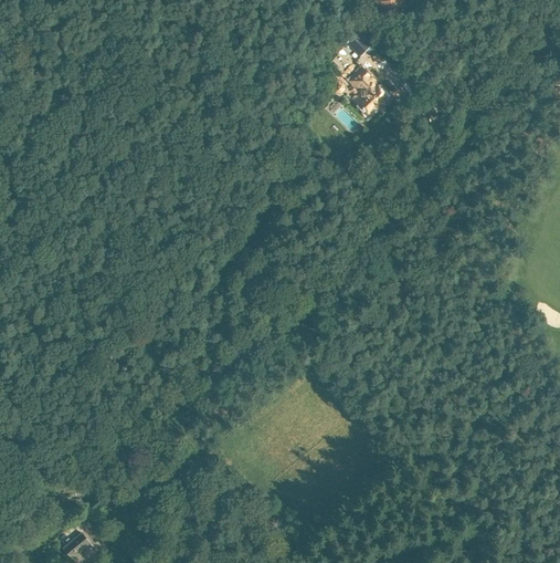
[(373,0),(387,10),(394,0),(373,0)]
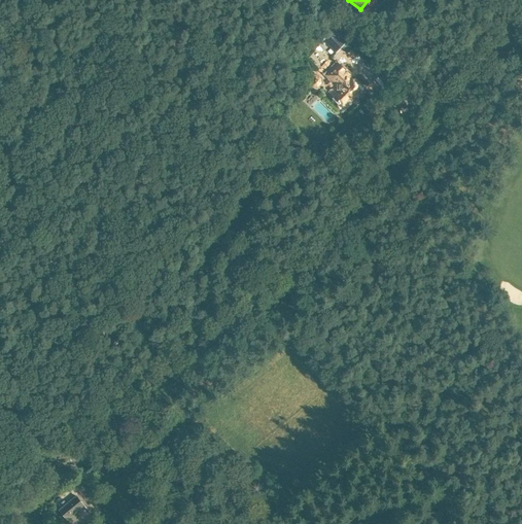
[(329,27),(318,38),(331,50),(342,39),(329,27)]
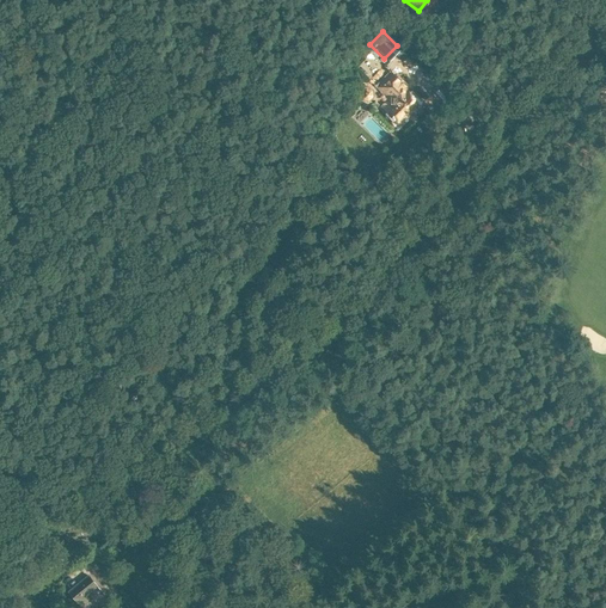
[(403,111),(405,109),(405,106),(412,99),(402,87),(402,85),(386,69),(378,78),(372,84),(383,93),(381,98),(377,103),(381,108),(389,115),(389,117),(391,120),(395,120),(397,117),(397,115),(401,111),(403,111)]
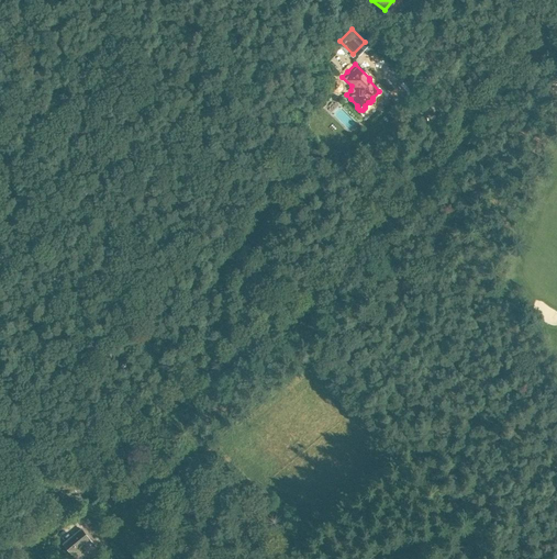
[(530,310),(552,322),(556,311),(556,310),(535,299),(530,310)]
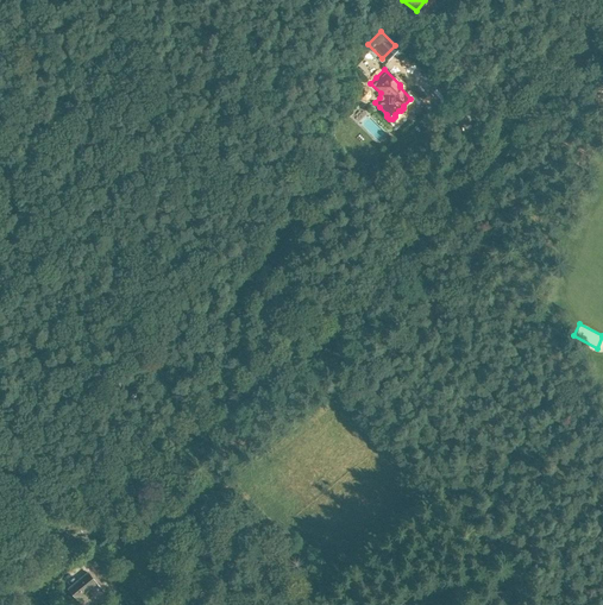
[(80,588),(90,579),(82,569),(63,585),(75,600),(83,593),(80,588)]
